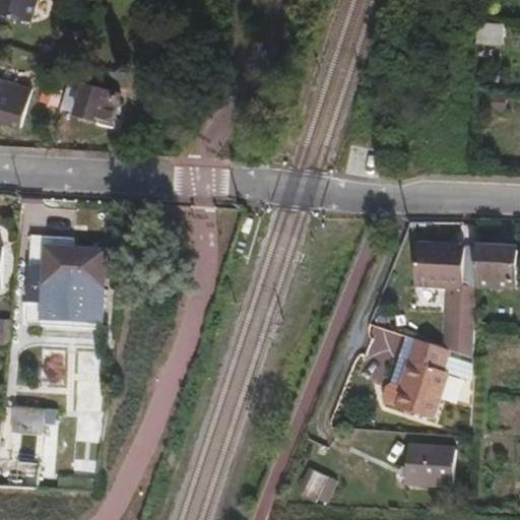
[(0,0),(0,10),(30,20),(36,0),(0,0)]
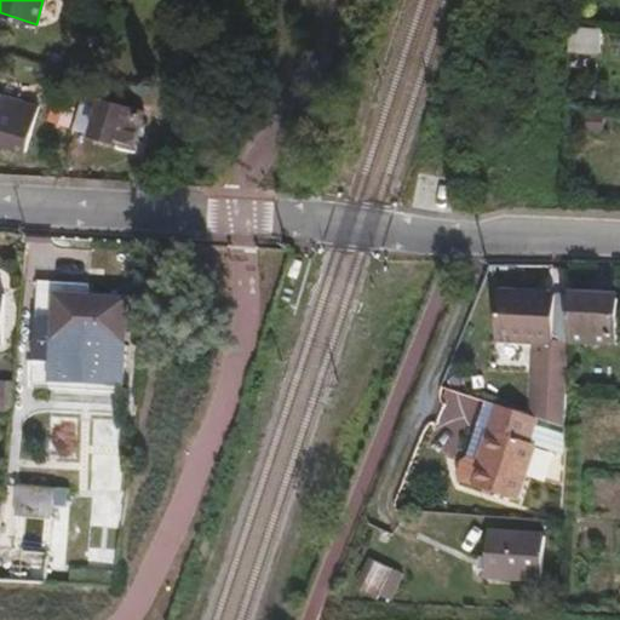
[(128,149),(142,108),(85,91),(74,126),(114,138),(114,144),(128,149)]
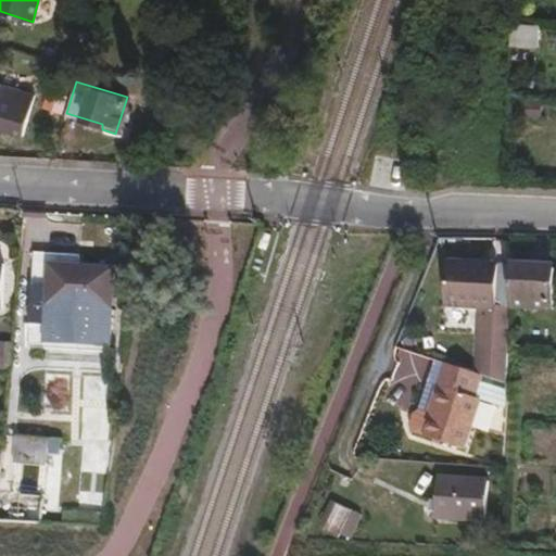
[(0,127),(19,134),(30,96),(0,85),(0,127)]
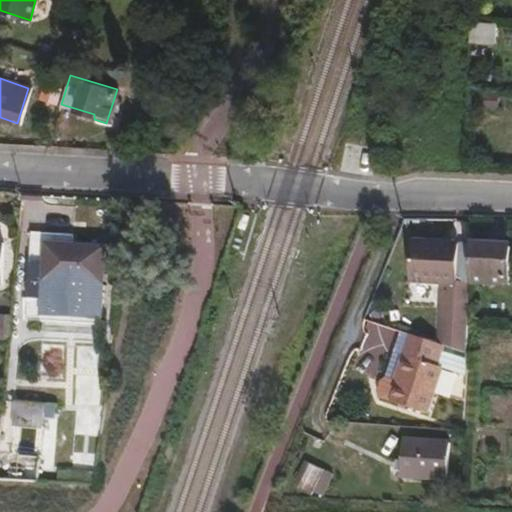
[(98,318),(102,245),(69,243),(69,235),(28,232),(24,320),(41,321),(41,314),(98,318)]
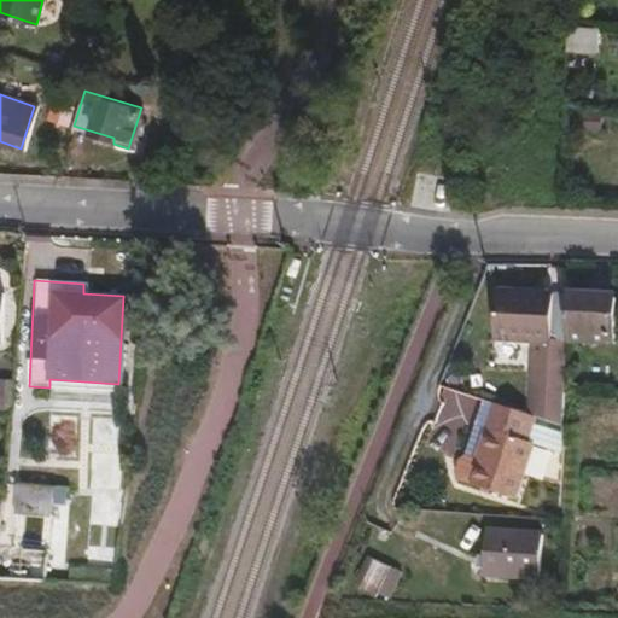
[(566,333),(569,296),(501,295),(499,343),(526,343),(535,344),(548,344),(549,334),(566,333)]
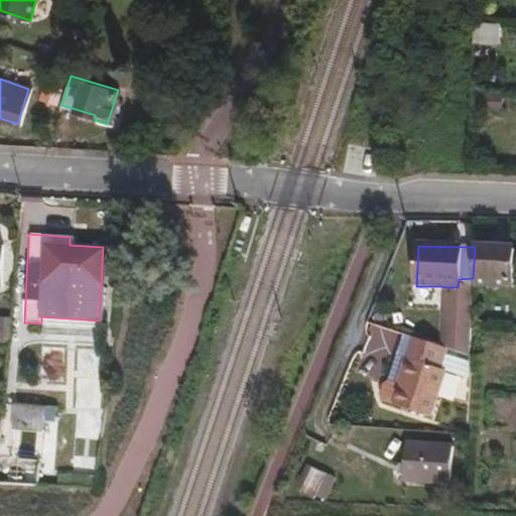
[(512,285),(513,249),(475,247),(473,278),(473,284),(512,285)]
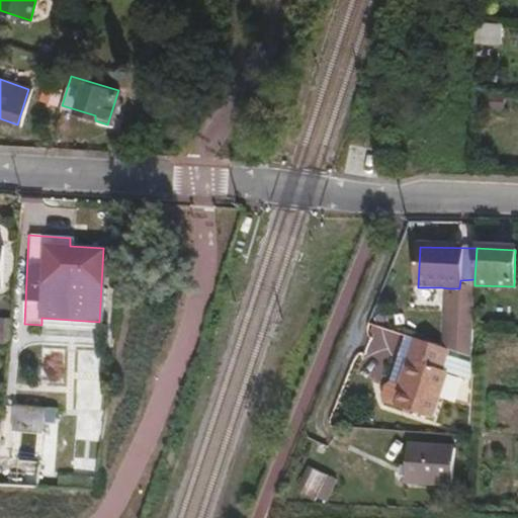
[(468,338),(468,295),(454,296),(453,338),(468,338)]
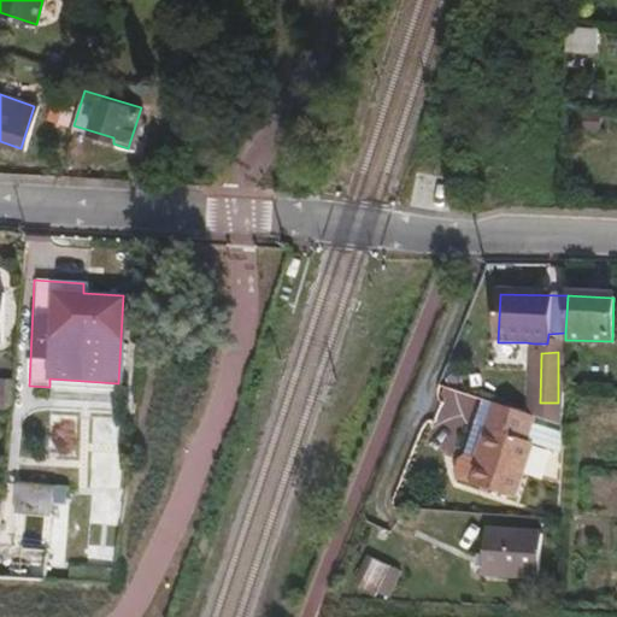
[(118,391),(118,383),(50,378),(50,387),(118,391)]
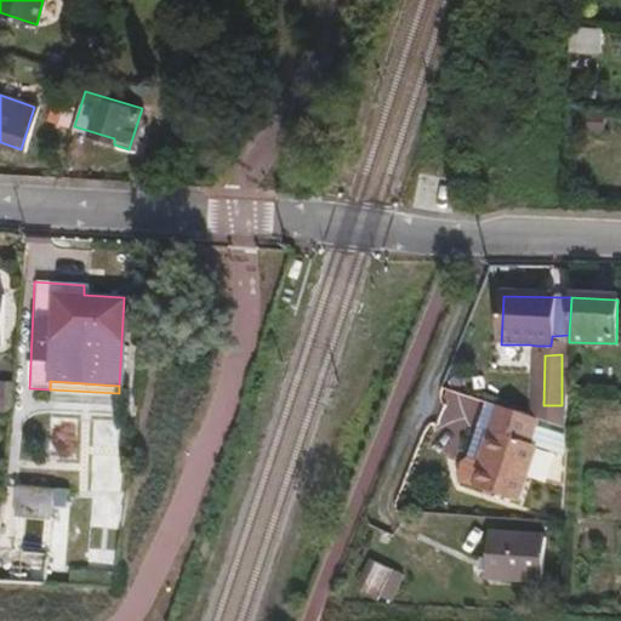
[(518,500),(535,448),(530,445),(537,421),(497,406),(488,433),(493,436),(474,486),(518,500)]
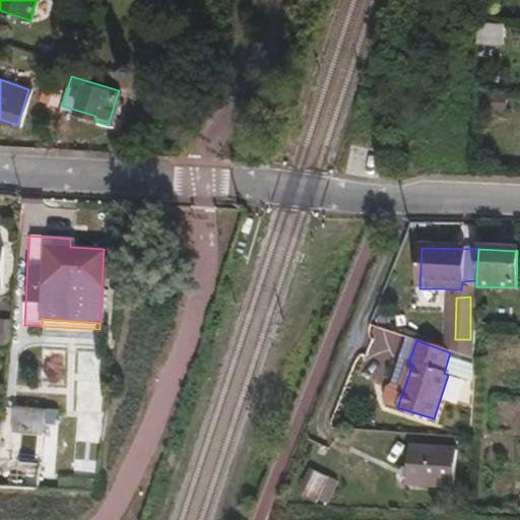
[(39,462),(43,414),(43,406),(13,405),(9,459),(39,462)]
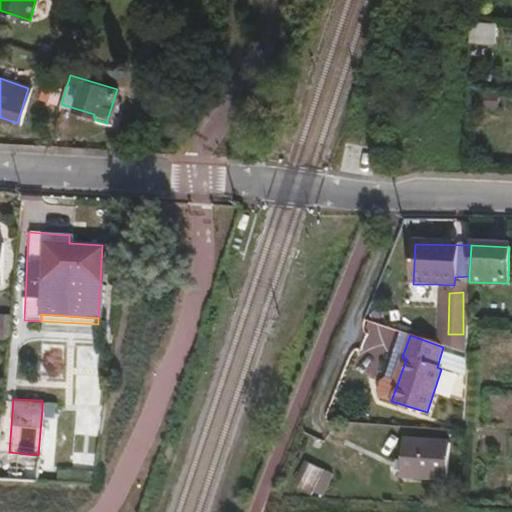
[(445,475),(446,439),(400,437),(398,474),(414,474),(445,475)]
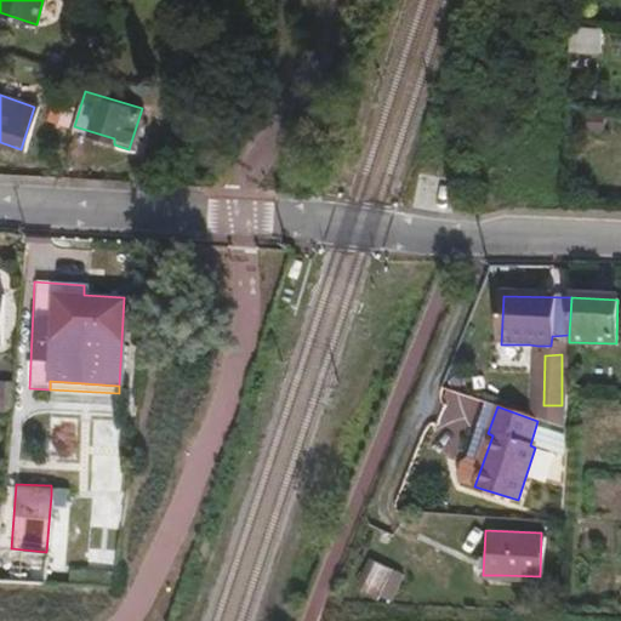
[(392,600),(404,570),(372,558),(360,587),(392,600)]
